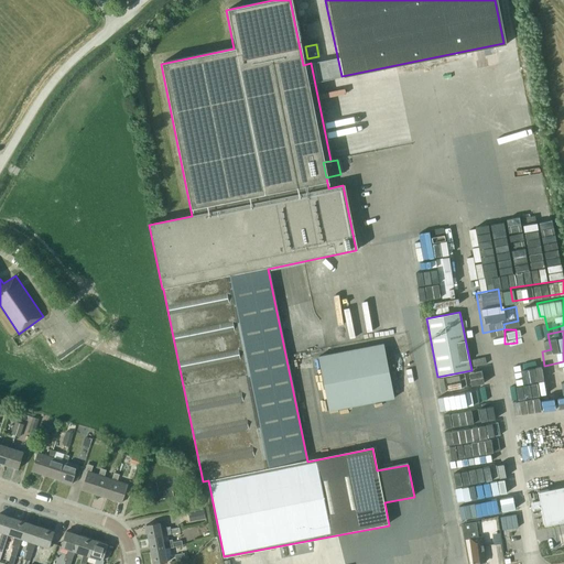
[(329,408),(396,398),(387,342),(321,353),(329,408)]
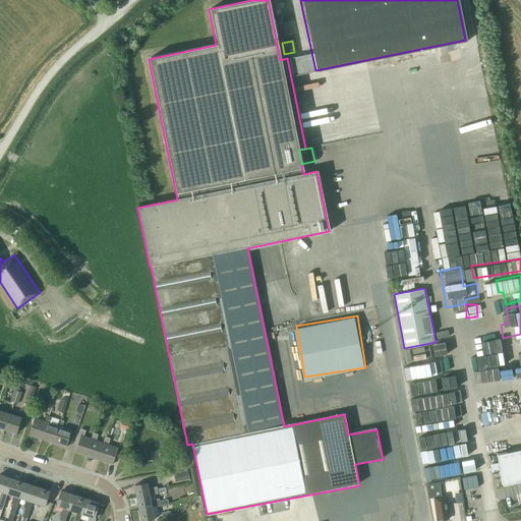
[(445,335),(455,334),(455,329),(439,330),(439,340),(445,340),(445,335)]
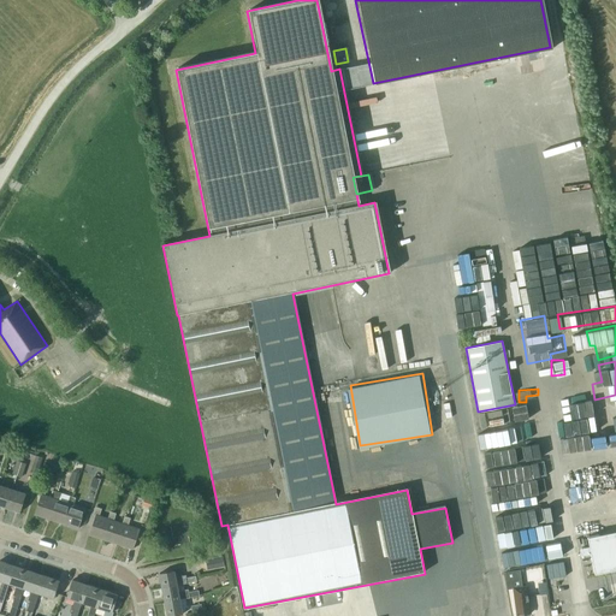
[(568,390),(554,391),(556,414),(570,412),(568,390)]
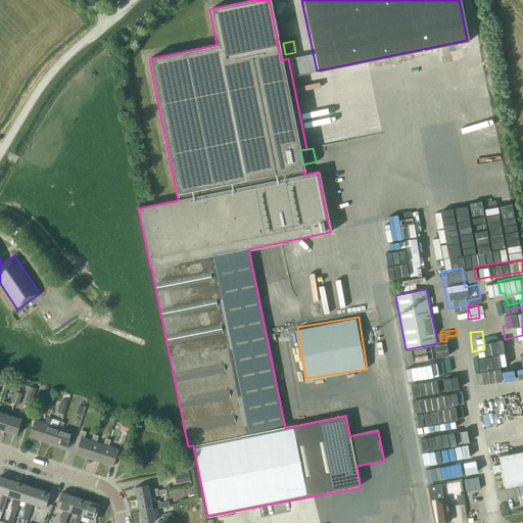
[(488,365),(491,382),(504,379),(503,375),(516,373),(515,368),(509,369),(508,361),(488,365)]
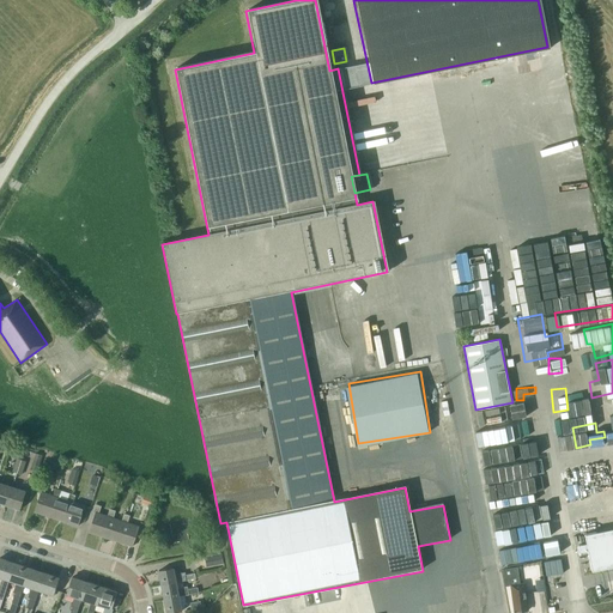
[(489,484),(501,545),(538,536),(535,526),(547,525),(542,503),(536,504),(534,492),(551,489),(547,473),(532,477),(527,456),(525,441),(484,449),(487,462),(513,457),(516,478),(489,484)]
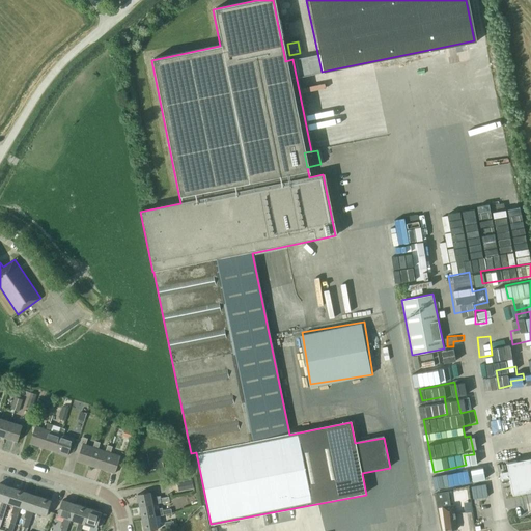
[(15,397),(12,403),(20,406),(22,399),(15,397)]
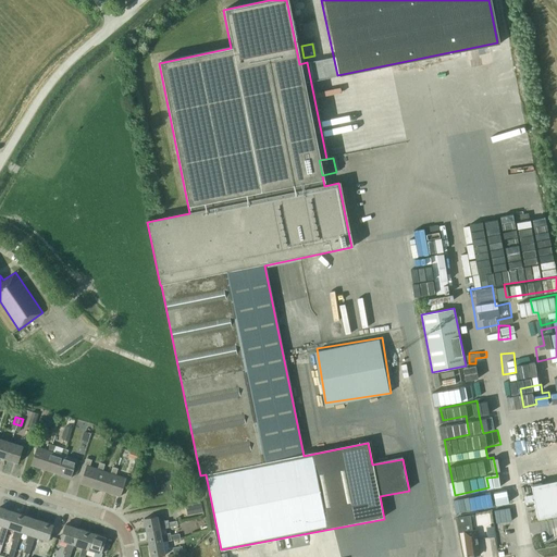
[(66,425),(62,438),(69,441),(73,428),(66,425)]
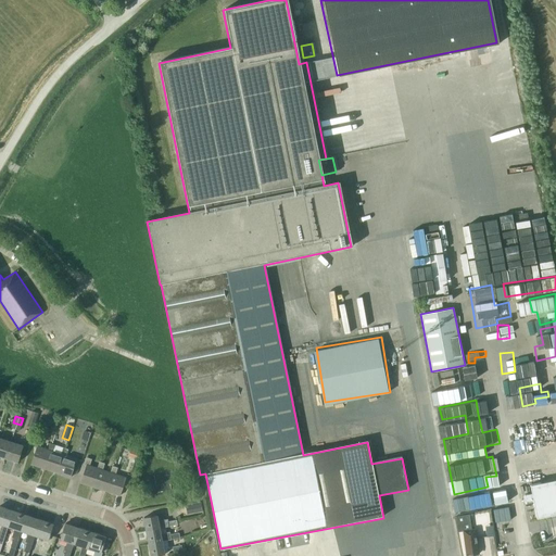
[(11,441),(0,438),(0,456),(5,458),(11,441)]
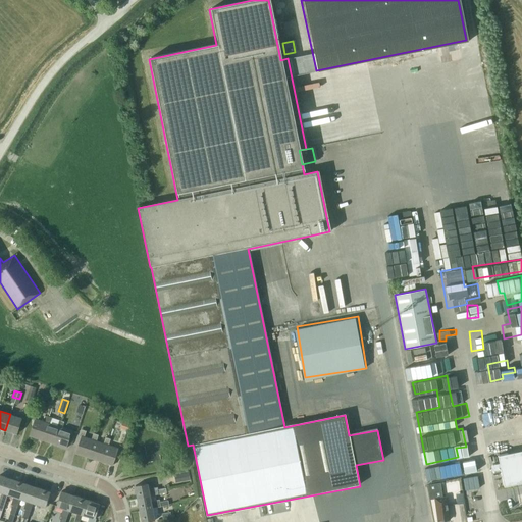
[(492,411),(483,413),(485,423),(496,421),(492,411)]
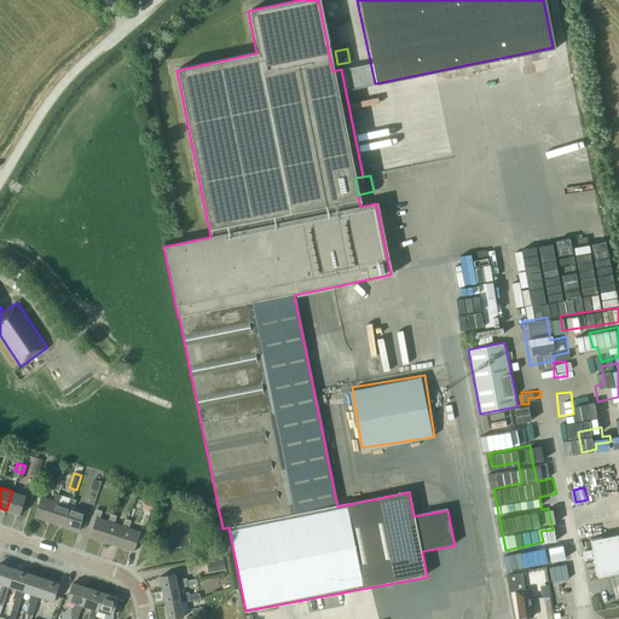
[(41,489),(38,497),(41,498),(35,516),(50,522),(57,502),(53,501),(44,498),(46,491),(41,489)]
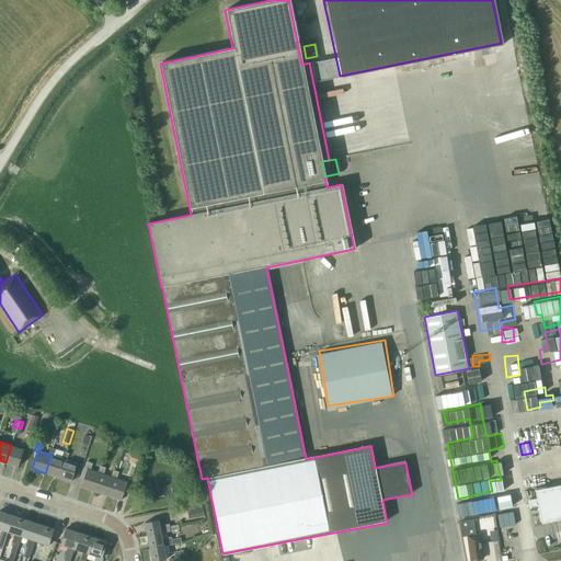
[(23,449),(11,445),(6,462),(18,466),(23,449)]
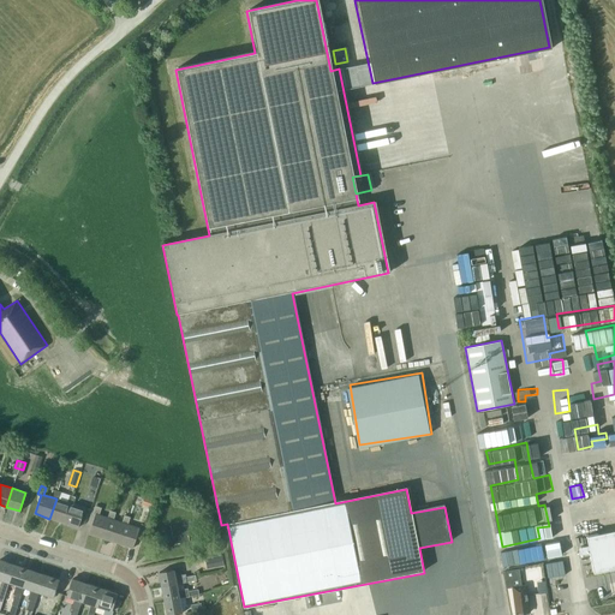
[(71,502),(67,502),(59,499),(60,493),(55,490),(53,497),(57,499),(49,519),(64,523),(71,502)]
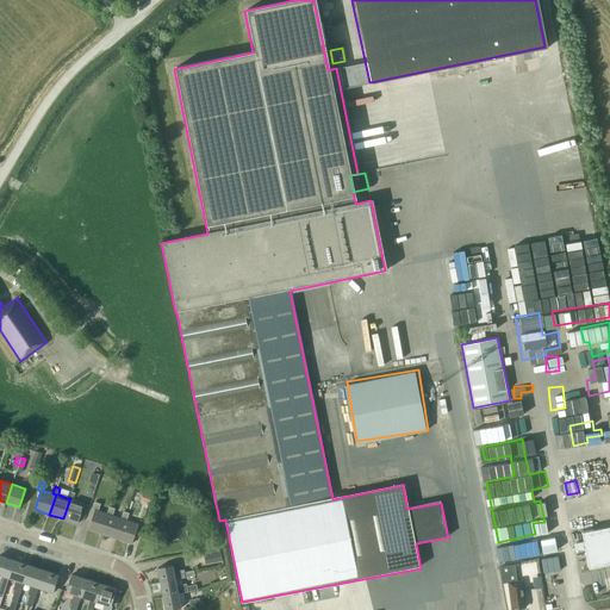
[(78,523),(83,503),(73,499),(75,493),(69,491),(67,498),(70,498),(63,518),(78,523)]
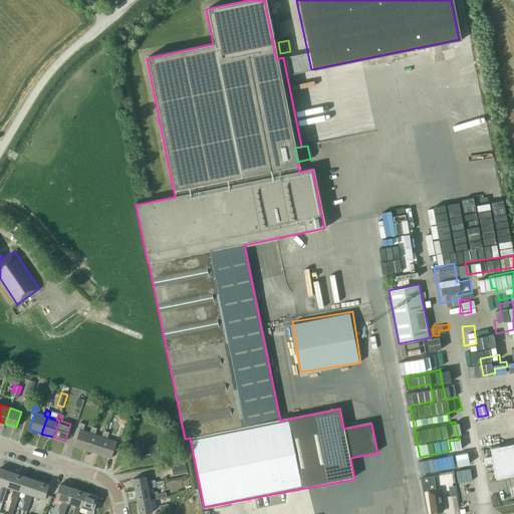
[(79,423),(77,430),(79,430),(74,446),(86,450),(92,434),(89,433),(82,430),(84,424),(79,423)]
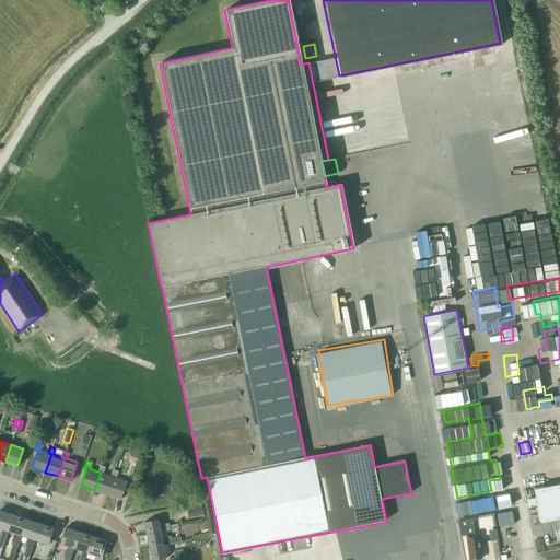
[(94,490),(107,494),(114,477),(111,476),(103,473),(105,466),(100,465),(97,471),(101,473),(94,490)]
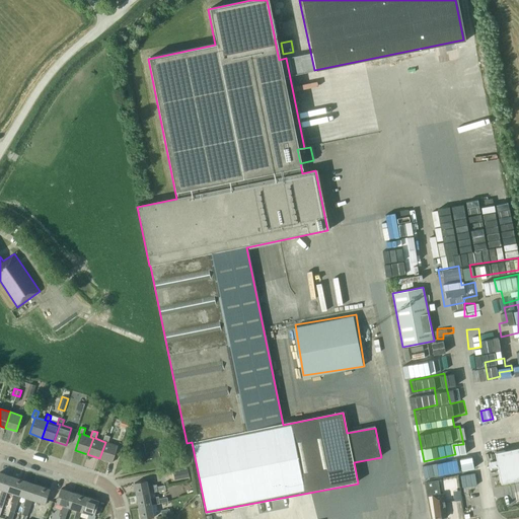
[(105,442),(99,458),(112,462),(118,445),(107,442),(109,436),(104,435),(102,441),(105,442)]
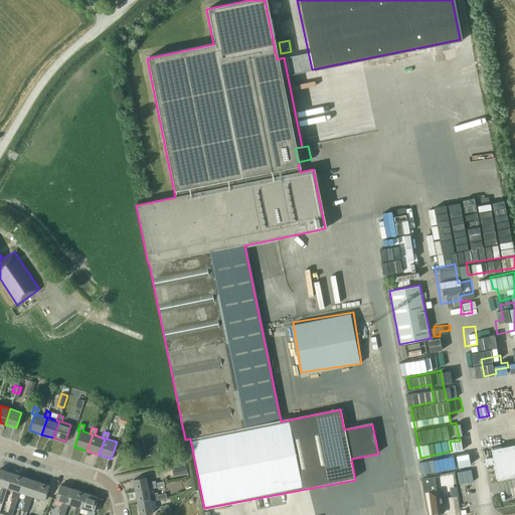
[(514,445),(514,446),(491,450),(493,457),(488,458),(486,459),(486,461),(485,462),(486,464),(487,465),(489,465),(494,464),(497,480),(514,476),(514,445)]
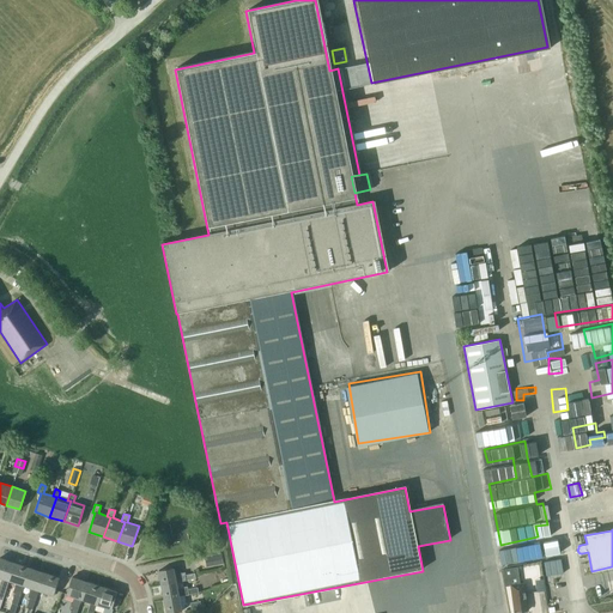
[(503,565),(534,559),(533,554),(540,553),(538,541),(499,550),(503,565)]
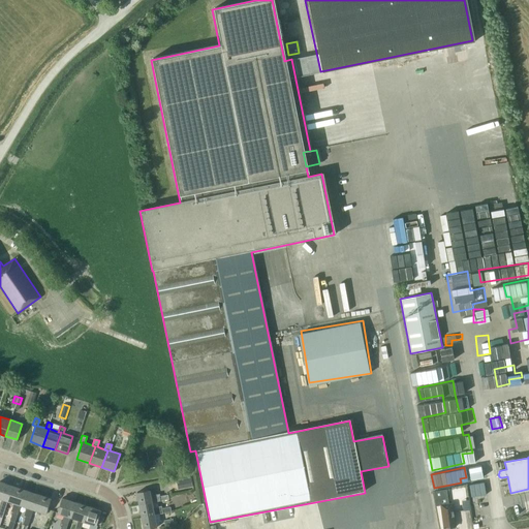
[(473,478),(486,475),(485,468),(471,471),(473,478)]
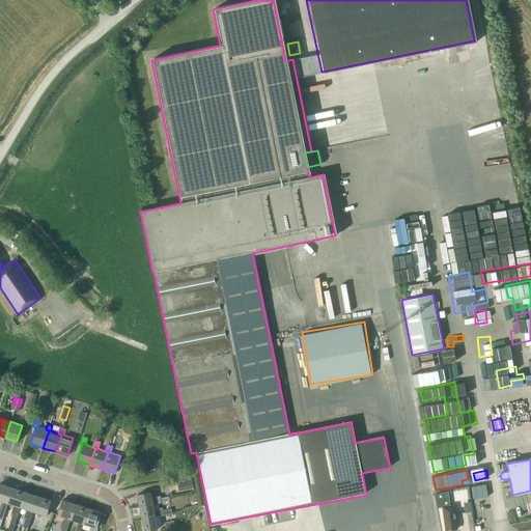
[(192,479),(177,481),(179,491),(194,487),(192,479)]
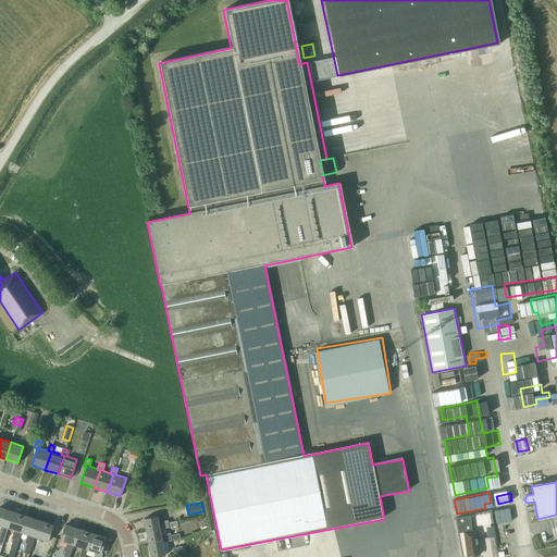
[(0,534),(0,535),(0,544),(2,545),(9,528),(8,528),(13,511),(0,507),(0,524),(2,525),(0,533),(0,534)]
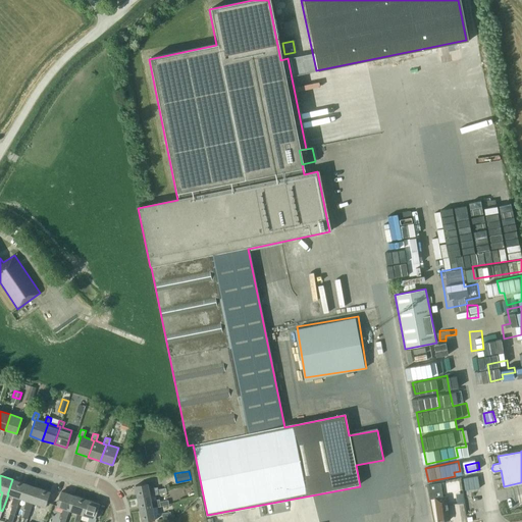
[(18,507),(20,499),(24,483),(12,479),(7,494),(8,494),(13,497),(11,504),(13,505),(10,513),(15,514),(17,506),(18,507)]
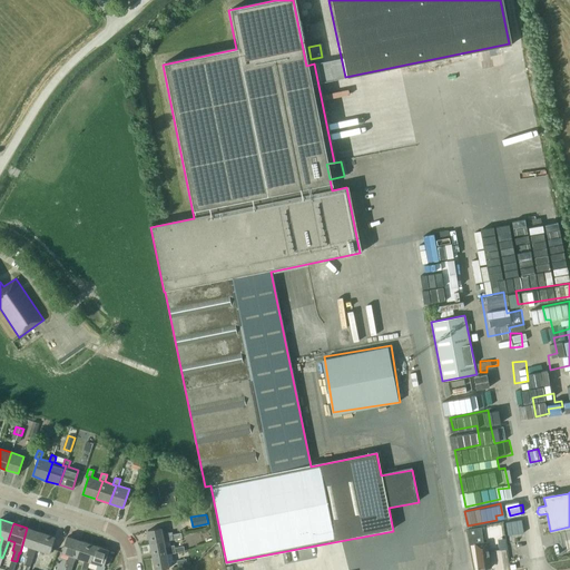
[(477,560),(478,560),(480,569),(482,569),(487,569),(488,568),(491,568),(489,556),(490,554),(491,551),(489,549),(489,541),(483,542),(481,527),(468,529),(470,544),(474,544),(477,560)]
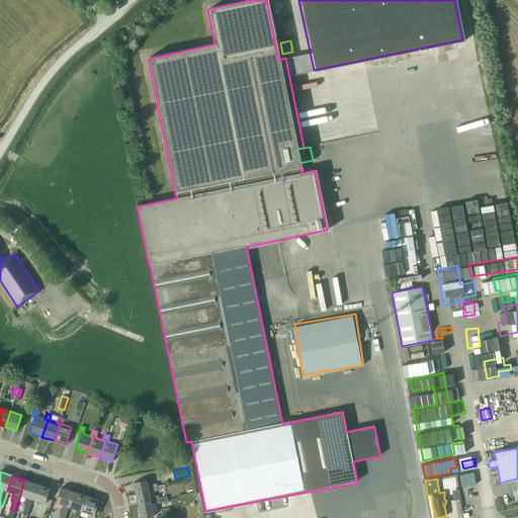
[(20,517),(25,517),(30,506),(32,499),(37,484),(24,480),(20,495),(26,497),(23,504),(25,505),(20,517)]
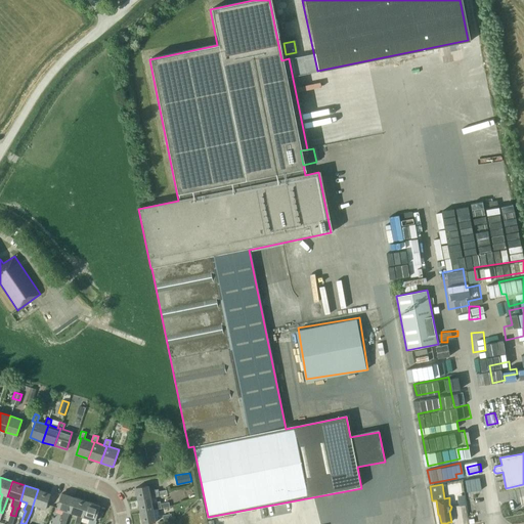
[(138,500),(150,497),(167,494),(166,490),(158,491),(158,489),(148,491),(147,485),(135,488),(138,500)]
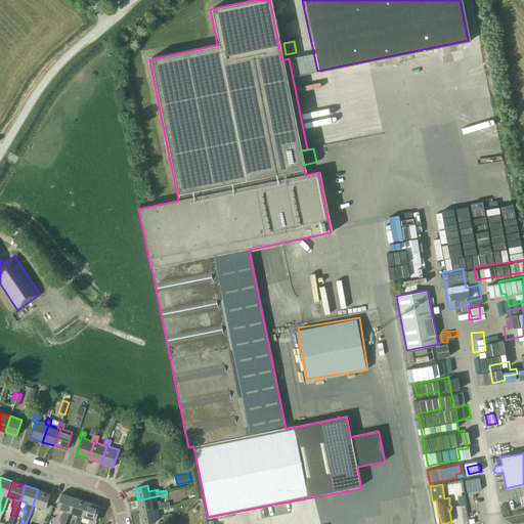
[(50,493),(38,489),(33,505),(46,509),(50,493)]
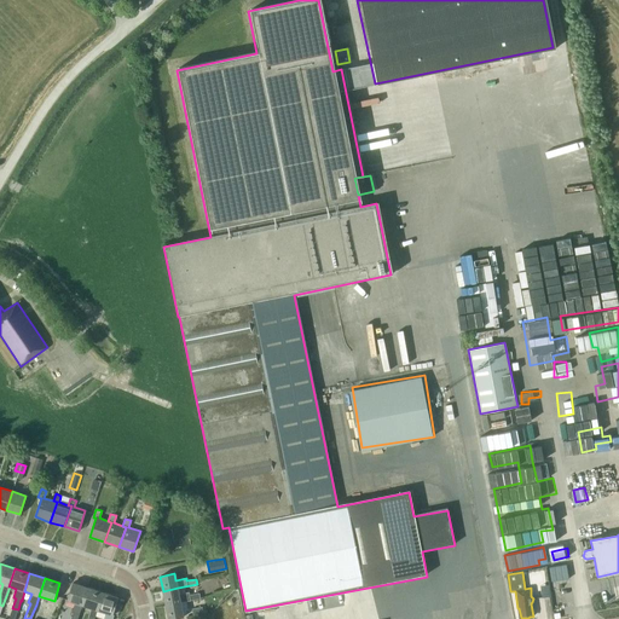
[(76,618),(82,605),(88,588),(73,583),(67,600),(75,602),(71,612),(73,612),(69,618),(76,618)]
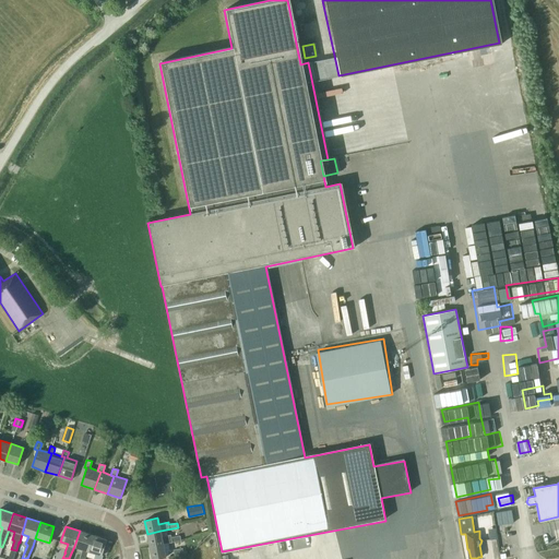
[(84,558),(87,551),(93,535),(80,531),(74,546),(82,549),(78,558),(84,558)]
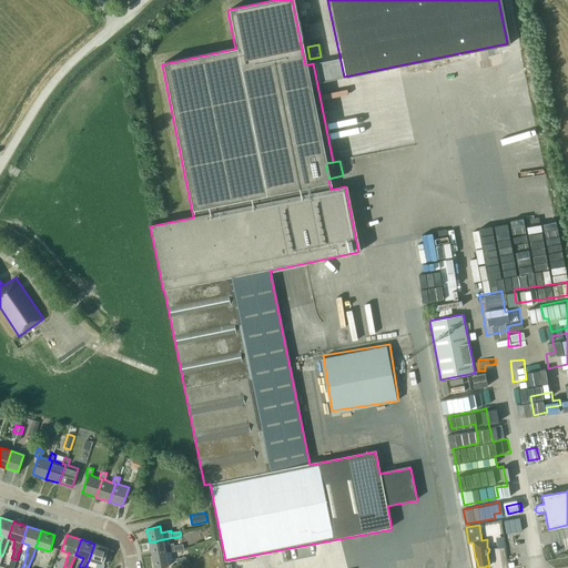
[(150,543),(152,556),(165,553),(183,549),(182,544),(173,546),(173,544),(164,545),(163,539),(150,543)]
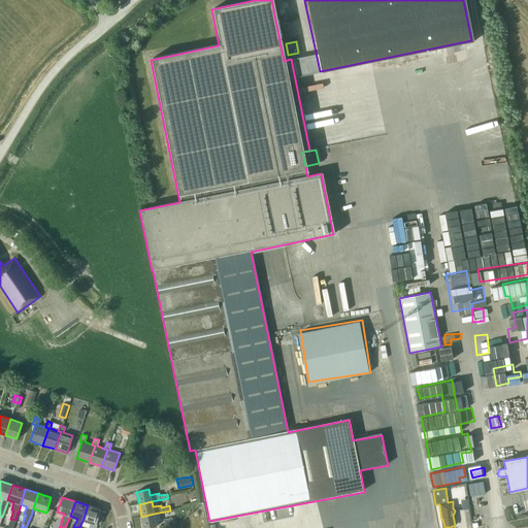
[(90,523),(88,527),(95,527),(96,525),(95,525),(96,522),(100,513),(100,510),(88,505),(83,521),(90,523)]
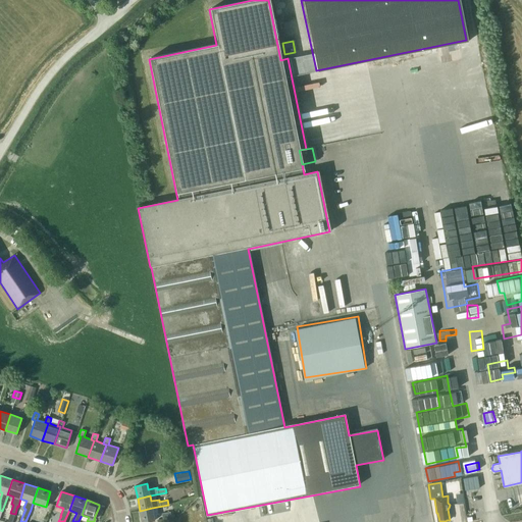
[(322,508),(322,521),(334,521),(334,511),(343,511),(343,512),(351,512),(351,507),(333,508),(333,514),(327,514),(327,508),(322,508)]
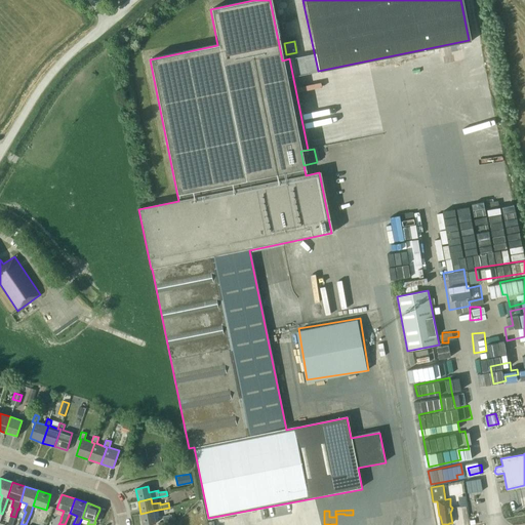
[(143,524),(147,524),(156,523),(153,511),(140,514),(143,524)]
